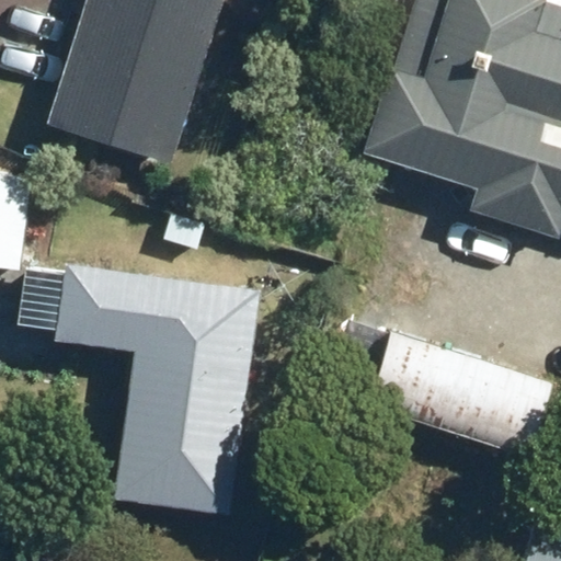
[(220,0),(82,0),(44,123),(170,162),(220,0)]
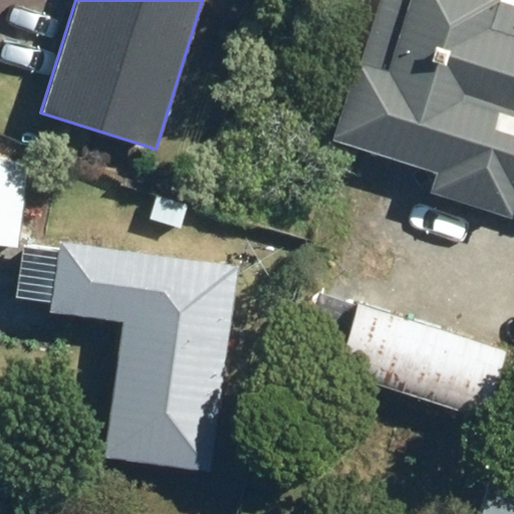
[(377,0),(359,60),(354,59),(332,139),(435,172),(428,190),(509,217),(513,200),(513,5),(497,1),(496,0),(377,0)]
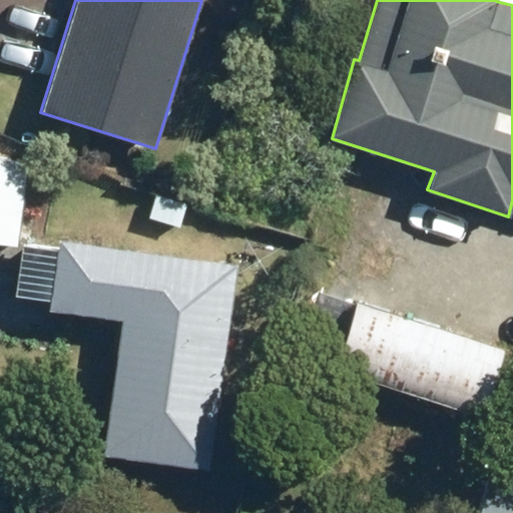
[(27,162),(0,158),(0,243),(16,245),(27,162)]
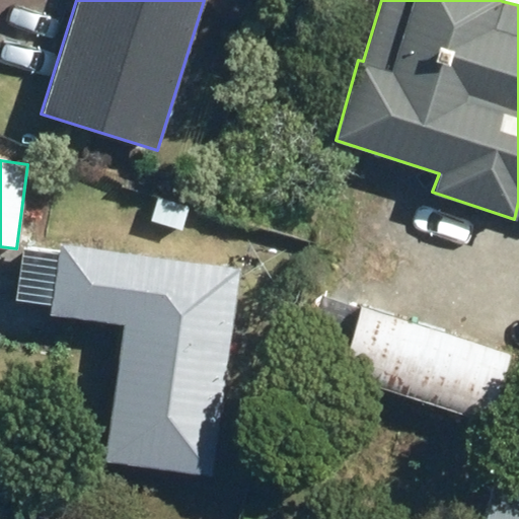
[(238,268),(57,243),(48,313),(121,323),(102,460),(210,474),(238,268)]
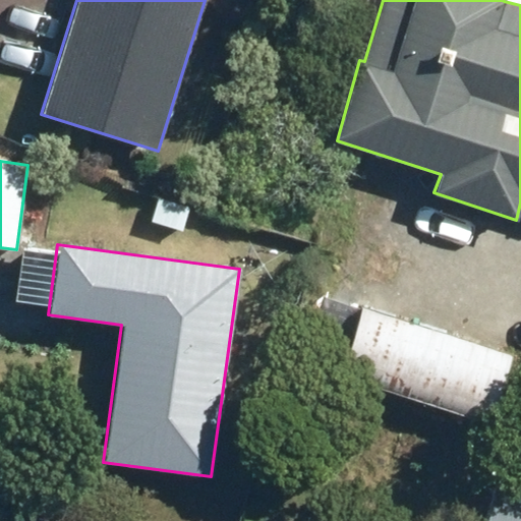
[(509,355),(358,307),(337,377),(486,423),(509,355)]
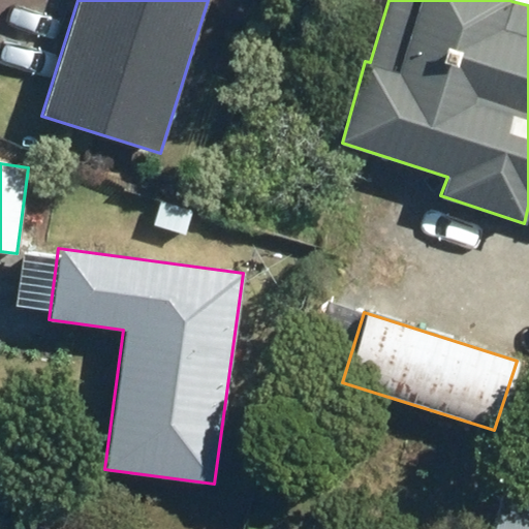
[(528,528),(528,486),(503,479),(490,528),(528,528)]
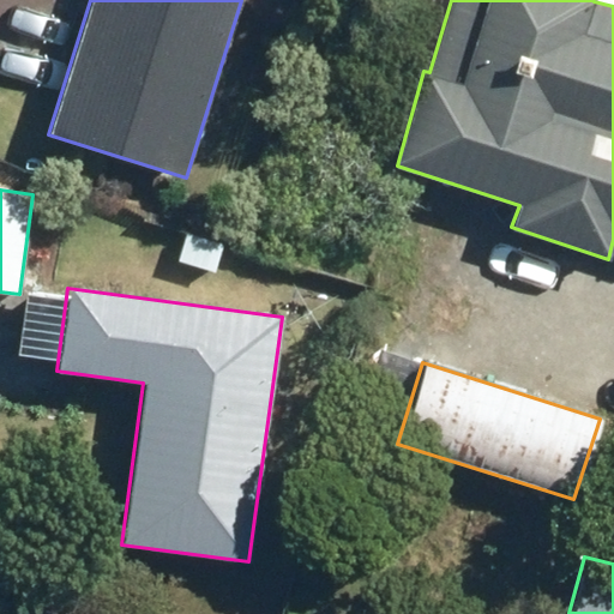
All buildings are outlined.
